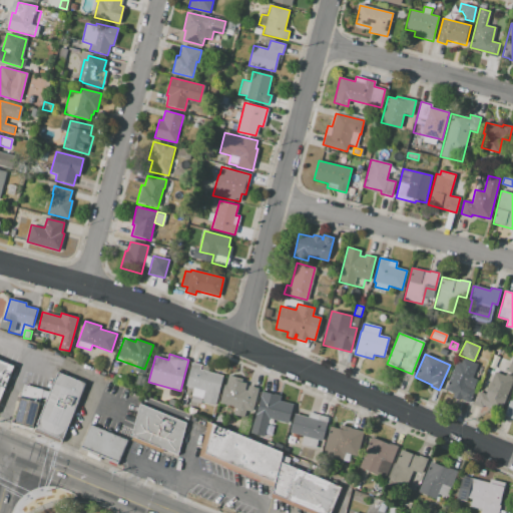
[(444,389),(457,361),(461,363),(462,359),(477,365),(471,378),(477,380),(473,390),(474,390),(468,404),(452,396),(453,393),(444,389)]
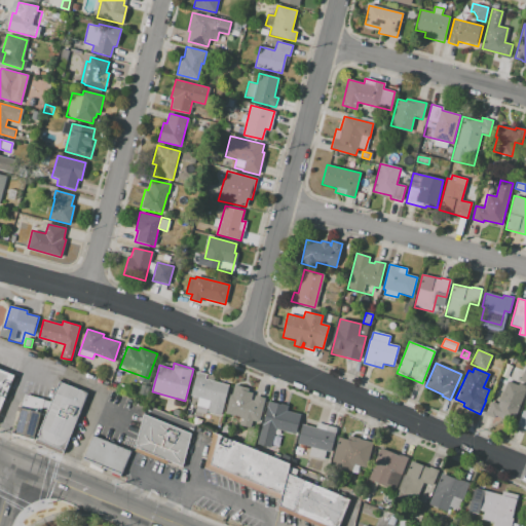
[(0,406),(12,375),(0,370),(0,406)]
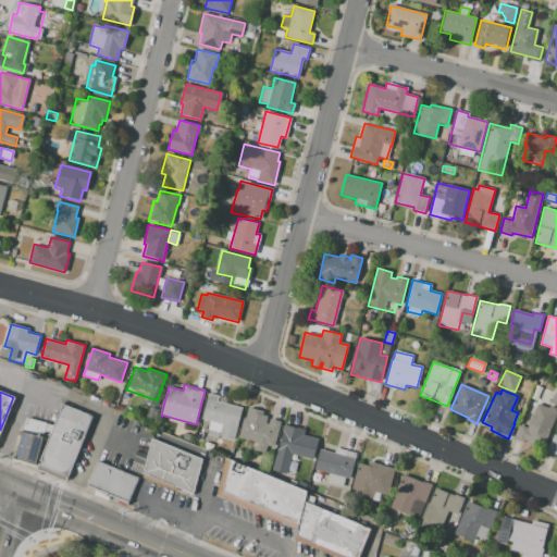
[(208,393),(229,398),(227,404),(243,408),(234,440),(220,436),(220,433),(208,430),(210,421),(201,419),(208,393)]
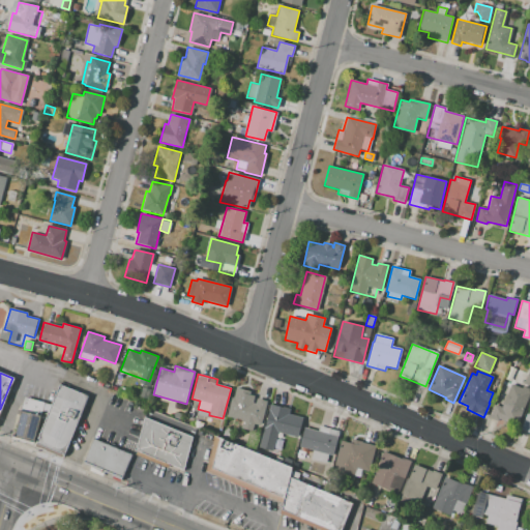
[(529,389),(529,392),(516,425),(499,418),(498,420),(490,417),(495,405),(497,405),(499,401),(503,403),(512,382),(529,389)]
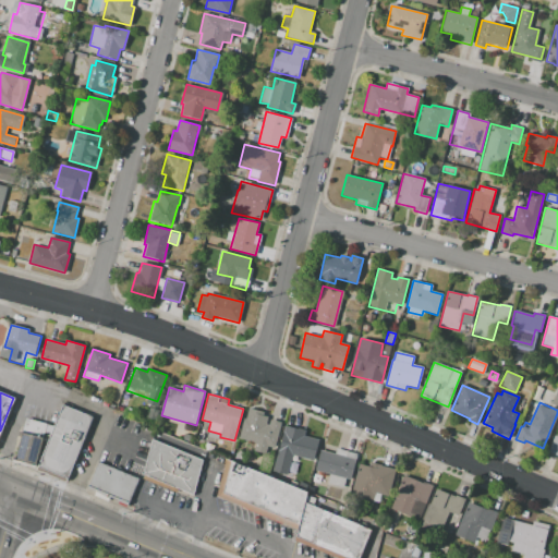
[(62,405),(92,417),(67,481),(37,469),(62,405)]
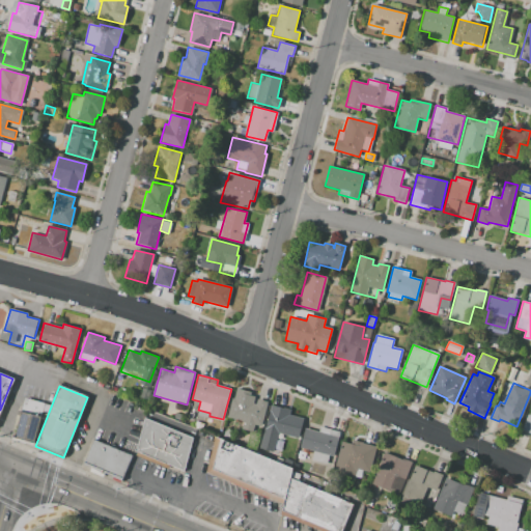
[(151,390),(148,399),(140,396),(142,388),(151,390)]
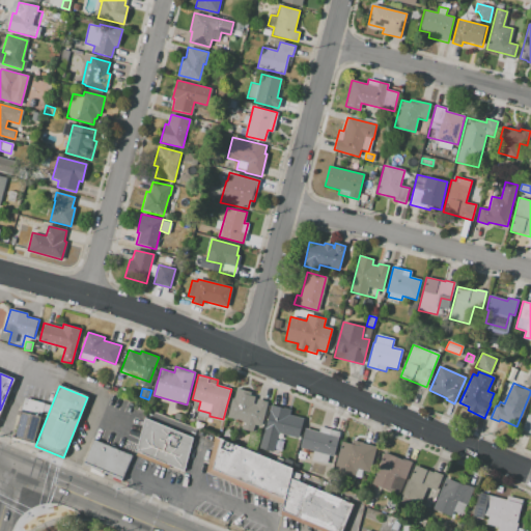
[(232,398),(247,402),(249,396),(268,401),(260,426),(254,424),(252,431),(241,428),(243,421),(227,417),(232,398)]
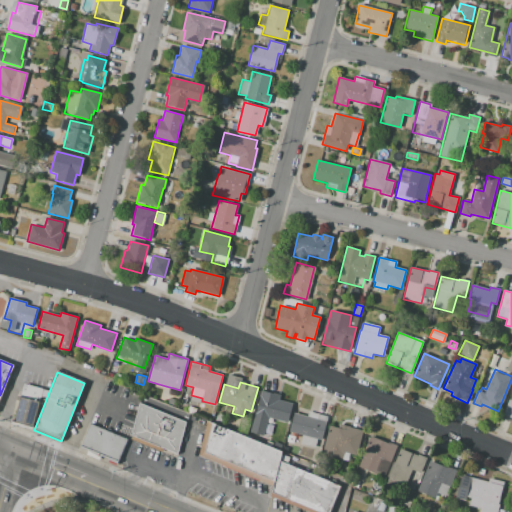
[(22,383),(43,389),(32,428),(11,422),(22,383)]
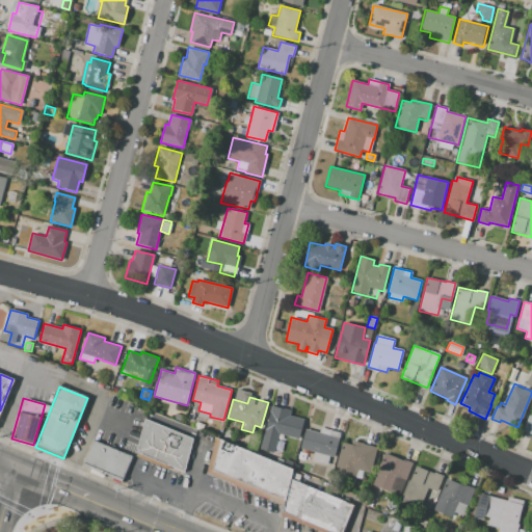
[(271,405),(290,410),(289,416),(303,420),(298,440),(285,436),(282,450),(274,448),(273,452),(259,449),(271,405)]
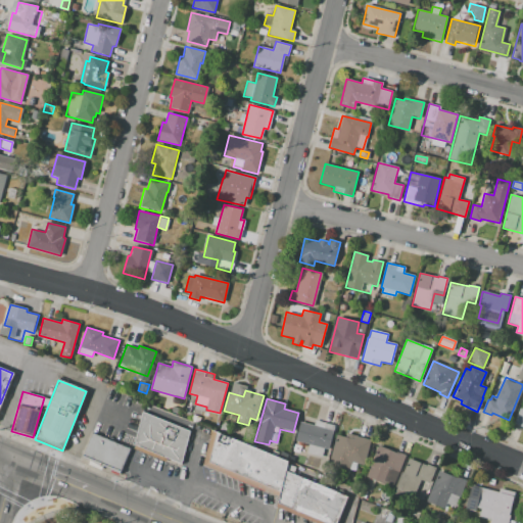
[(171,412),(173,407),(182,410),(181,415),(171,412)]
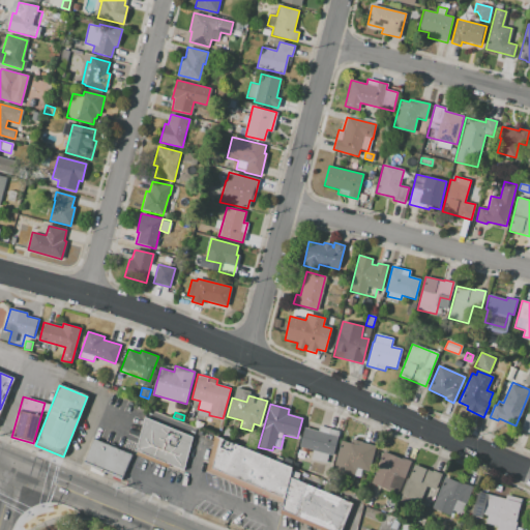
[(529,433),(521,429),(528,413),(529,414),(529,433)]
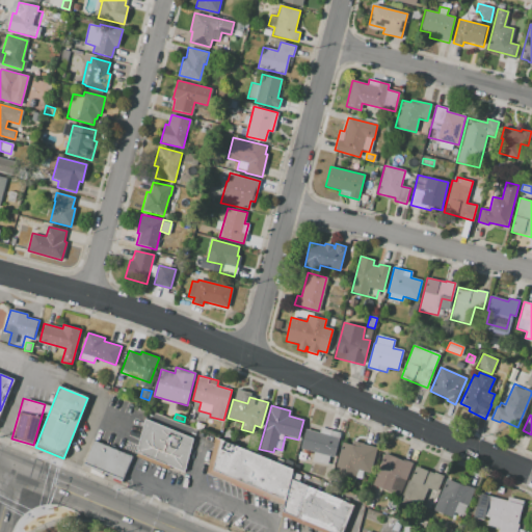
[(136,453),(144,419),(193,439),(184,472),(136,453)]
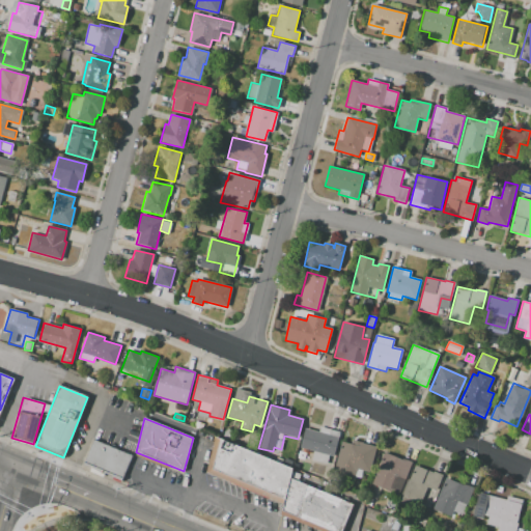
[(305,428),(318,431),(319,426),(340,431),(333,456),(329,455),(327,464),(311,460),(314,451),(300,447),(305,428)]
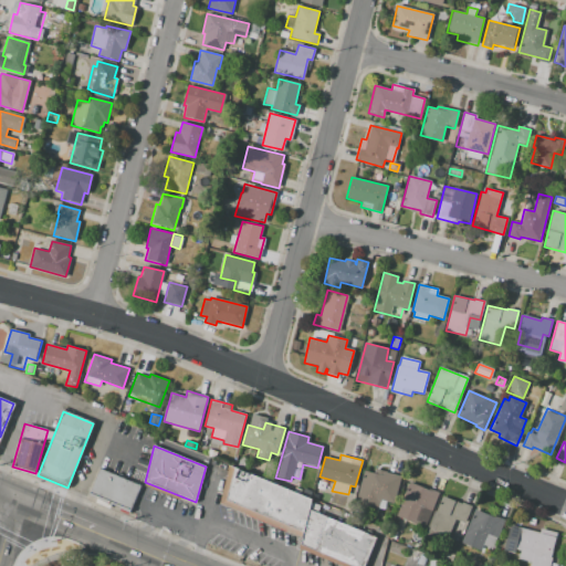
[(243,457),(248,461),(247,462),(250,465),(244,470),(241,465),(240,467),(237,463),(239,462),(238,461),(243,457)]
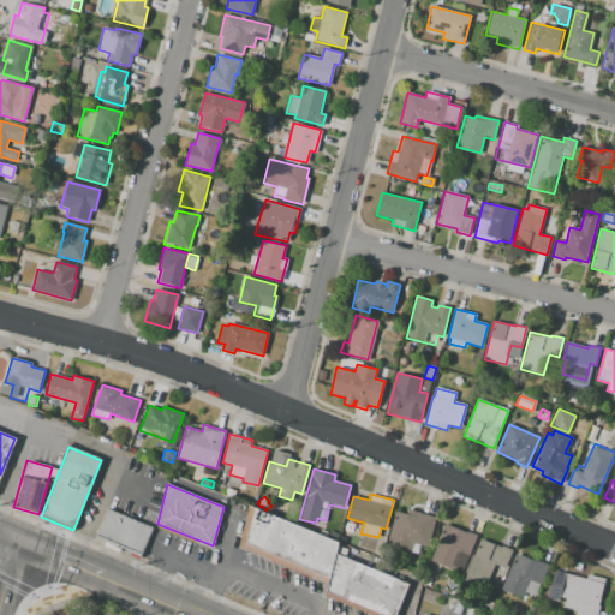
[(239,548),(249,507),(350,548),(345,557),(410,583),(395,614),(370,614),(324,597),(328,583),(239,548)]
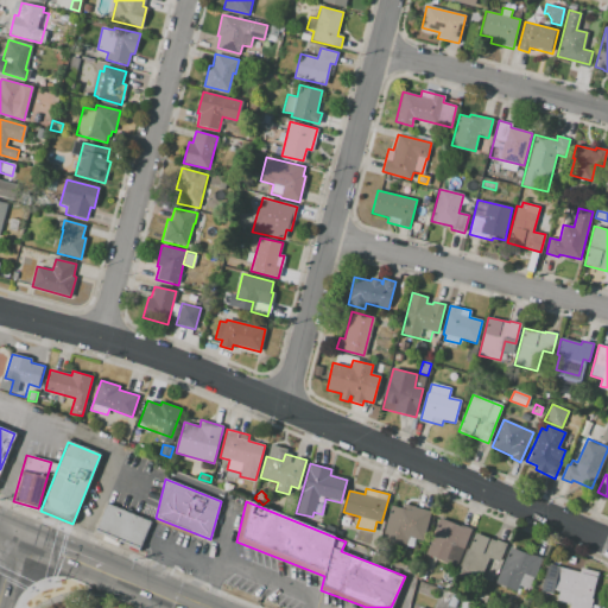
[(95,530),(106,504),(150,521),(140,548),(95,530)]
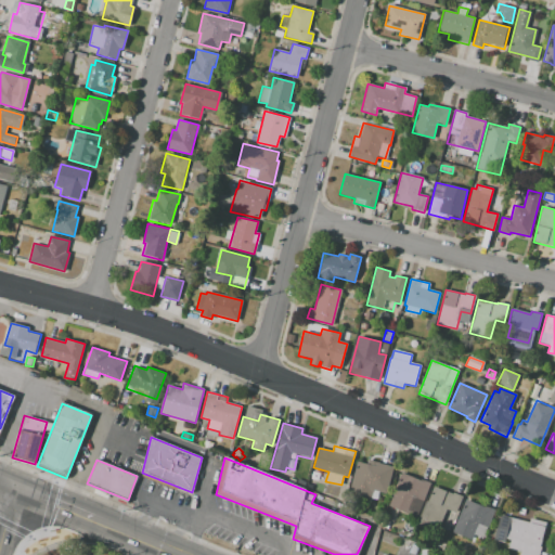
[(357,461),(366,464),(368,460),(395,467),(387,493),(373,490),(371,501),(348,494),(357,461)]
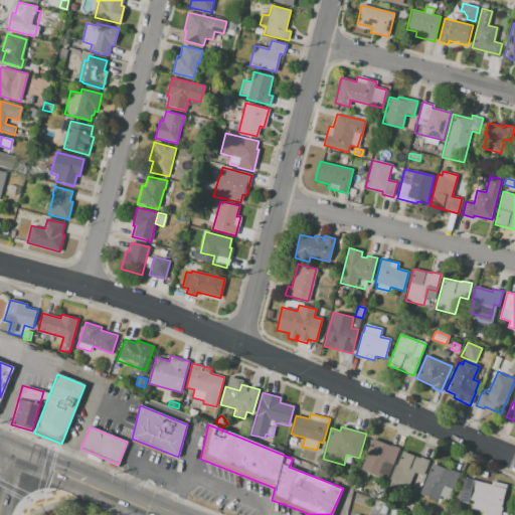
[(361,469),(373,439),(390,447),(391,445),(398,448),(386,479),(361,469)]
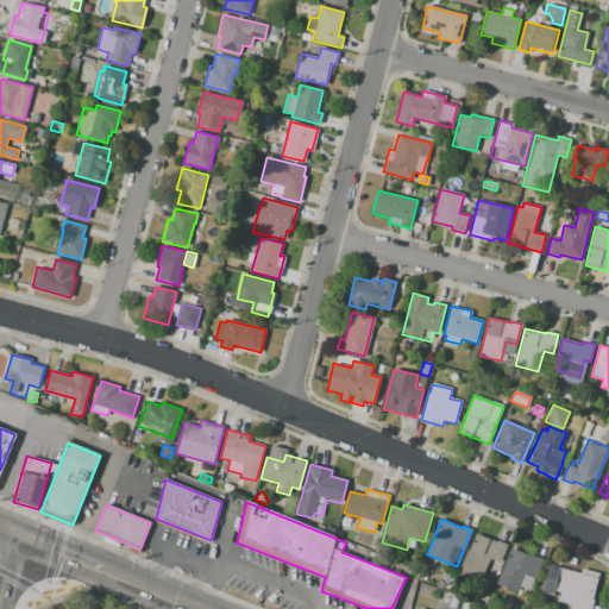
[(475,534),(496,542),(497,540),(508,545),(493,582),(482,578),(479,583),(458,575),(475,534)]
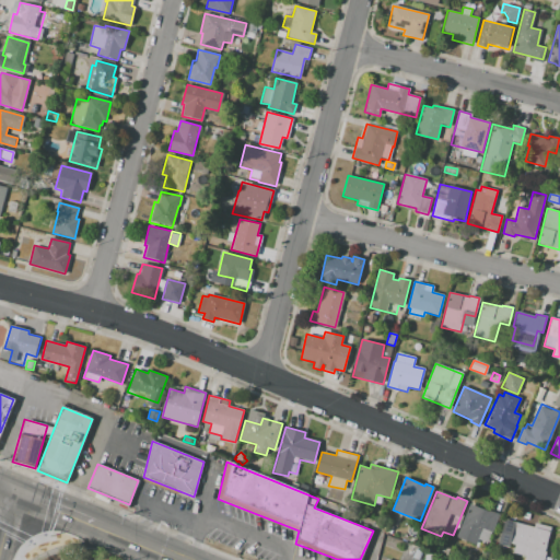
[(456,537),(470,504),(489,512),(489,510),(499,514),(487,545),(477,540),(476,545),(456,537)]
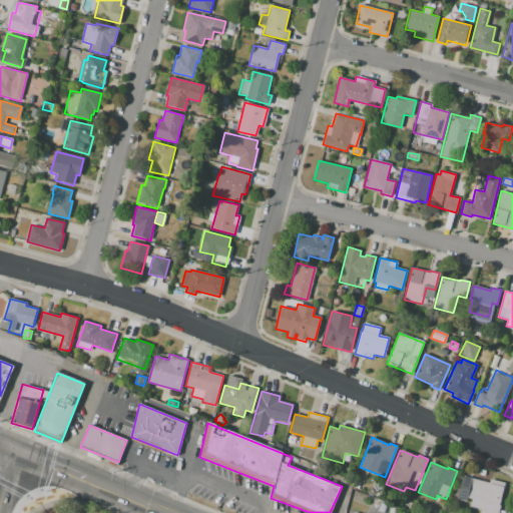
[(462,476),(489,483),(490,480),(505,484),(496,512),(480,512),(482,509),(470,506),(471,503),(456,499),(462,476)]
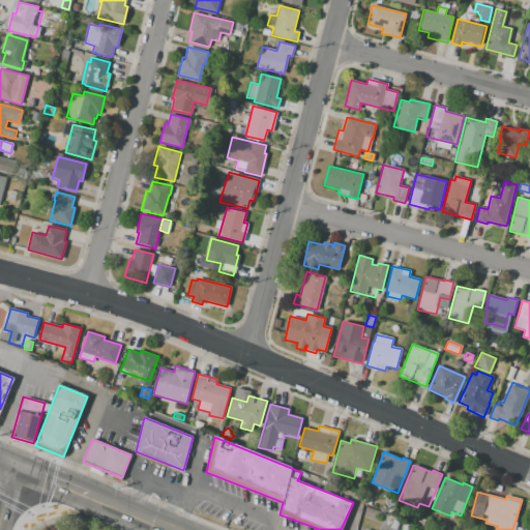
[(372,499),(370,505),(363,504),(366,497),(372,499)]
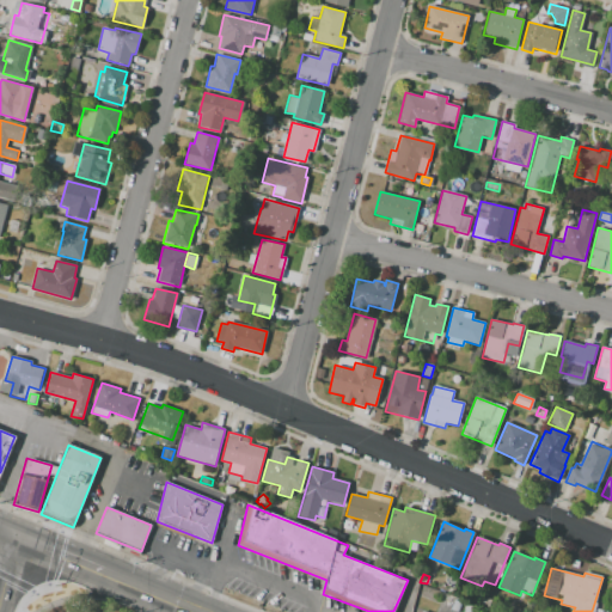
[(458,611),(456,611),(451,610),(454,601),(461,605),(458,611)]
